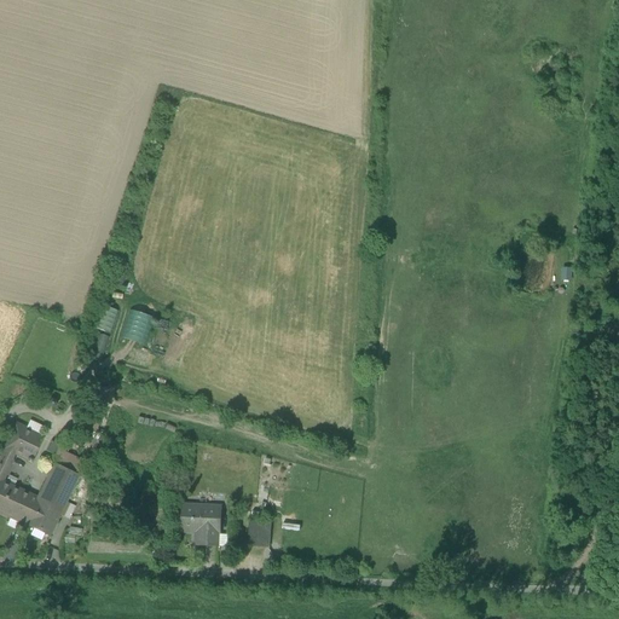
[(111,285),(120,287),(126,266),(117,264),(111,285)]
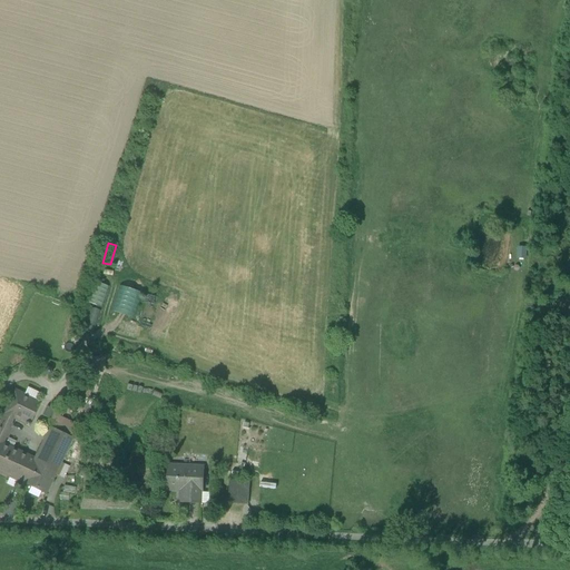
[(107,288),(92,284),(87,303),(101,307),(107,288)]
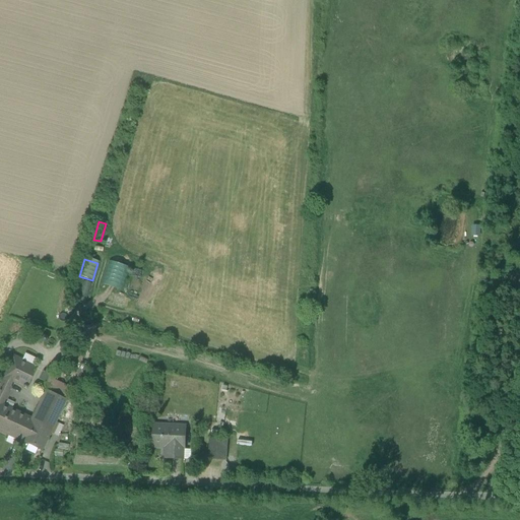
[(128,268),(110,262),(103,283),(121,290),(128,268)]
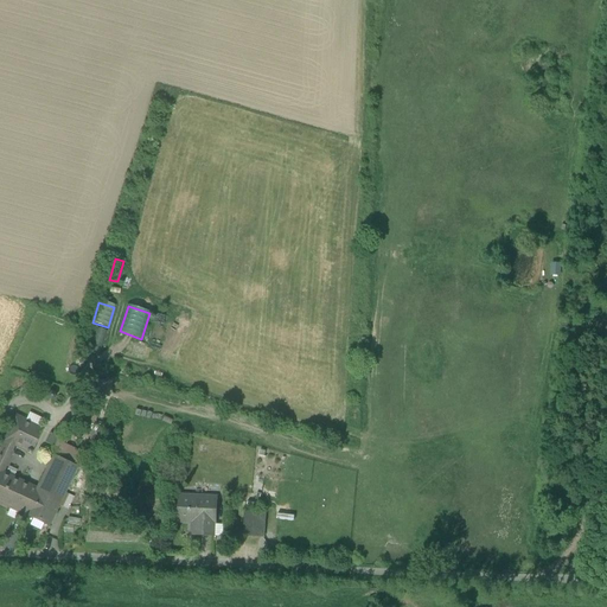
[(106,332),(98,330),(91,351),(98,353),(106,332)]
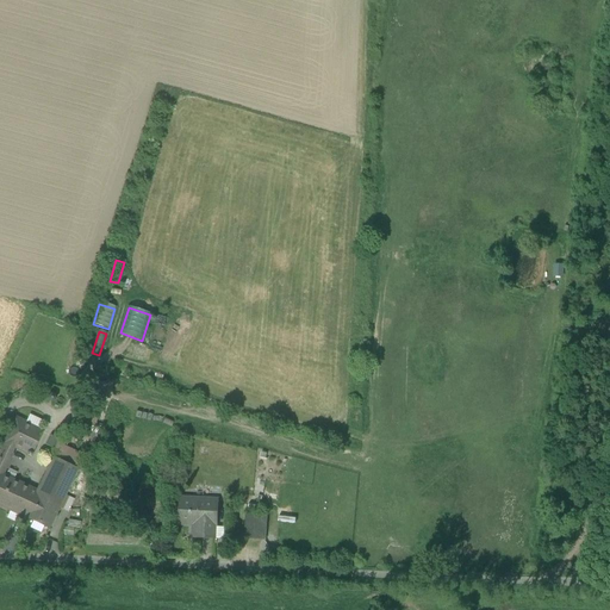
[(141,349),(132,346),(129,352),(137,356),(141,349)]
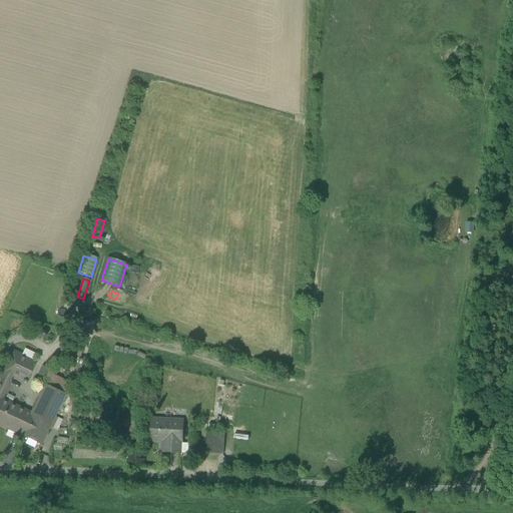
[(76,331),(79,321),(73,319),(70,329),(76,331)]
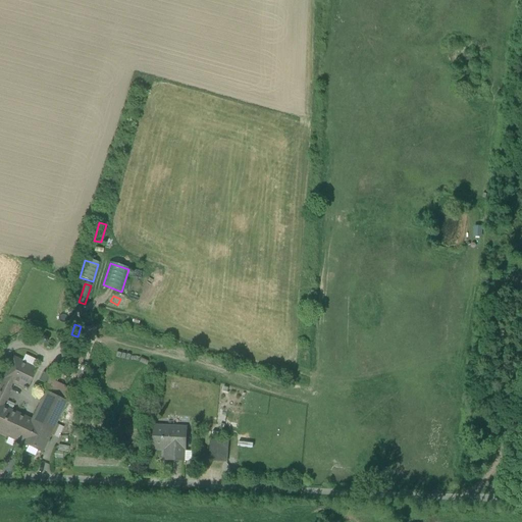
[(25,356),(21,363),(35,369),(39,362),(25,356)]
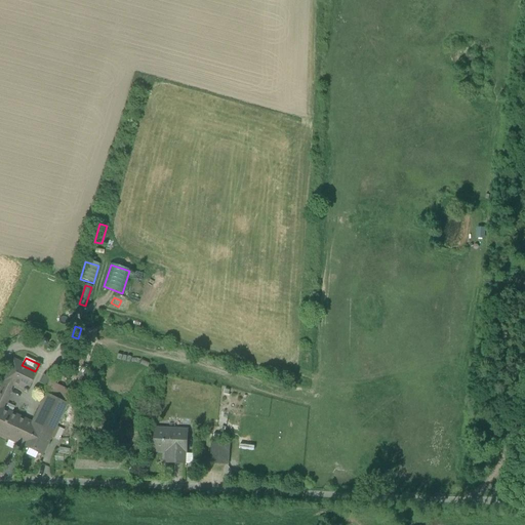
[(22,365),(14,362),(4,381),(12,385),(26,391),(35,371),(22,365)]
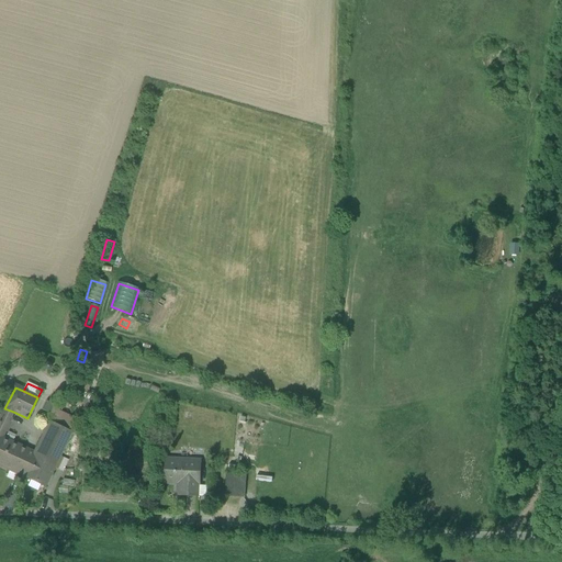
[(90,396),(81,393),(78,403),(87,405),(90,396)]
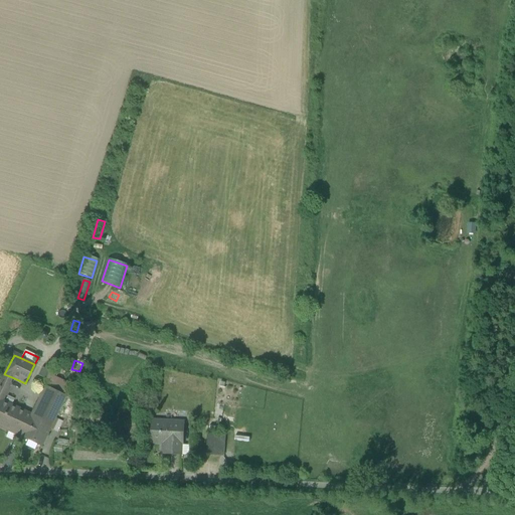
[(49,371),(43,368),(39,375),(46,378),(48,374),(49,371)]
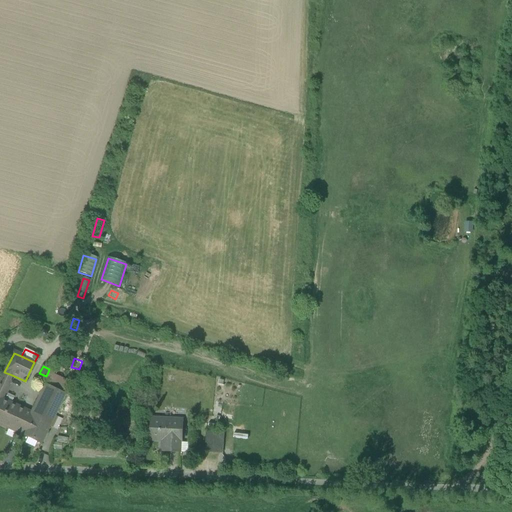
[(4,372),(0,380),(0,398),(1,399),(12,375),(4,372)]
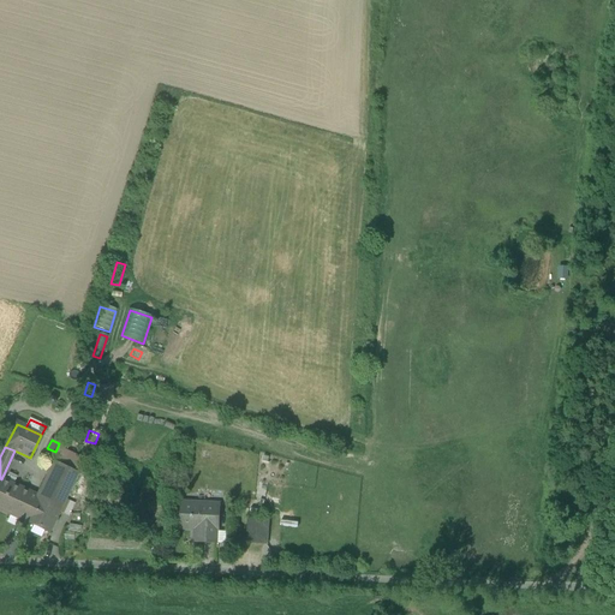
[(84,460),(58,447),(55,452),(51,460),(53,461),(78,473),(84,460)]
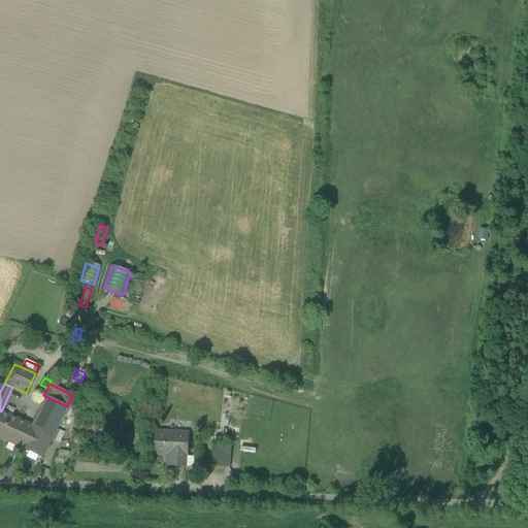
[(67,406),(45,396),(31,426),(22,448),(42,457),(46,448),(48,449),(50,448),(51,447),(50,446),(48,444),(67,406)]
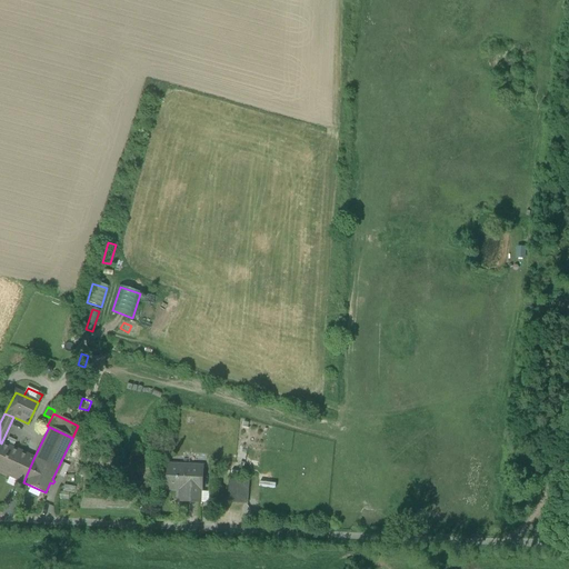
[(1,443),(0,442),(0,469),(10,448),(1,443)]
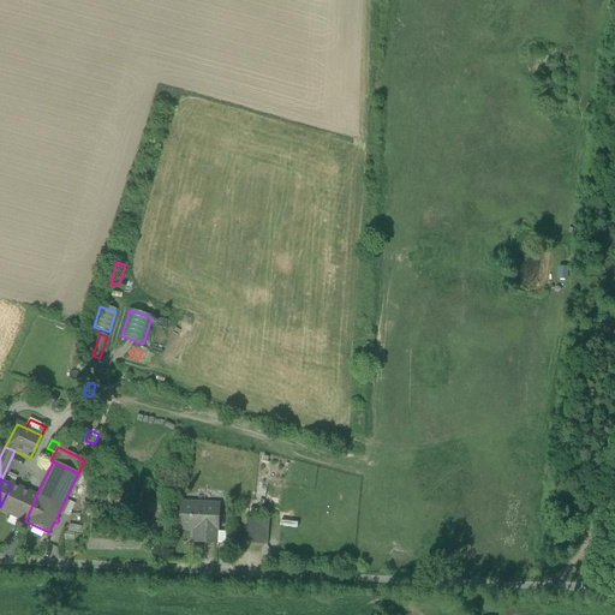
[(36,496),(11,484),(0,507),(0,508),(25,521),(36,496)]
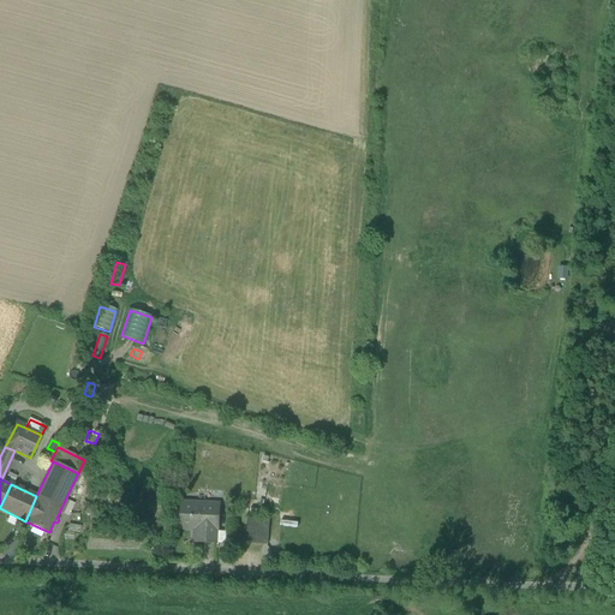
[(67,501),(61,513),(69,517),(75,505),(67,501)]
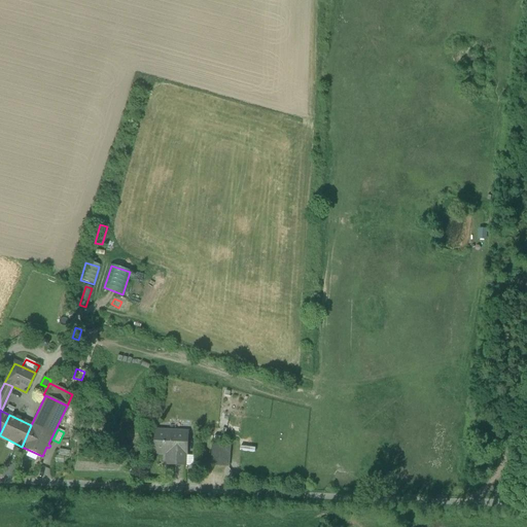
[(187,432),(156,430),(155,452),(167,453),(173,453),(173,464),(186,465),(186,456),(187,432)]
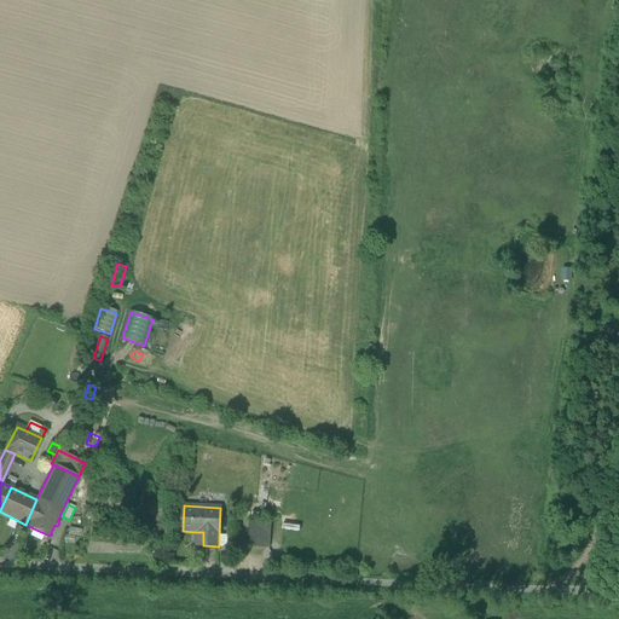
[(270,532),(271,522),(250,521),(249,531),(270,532)]
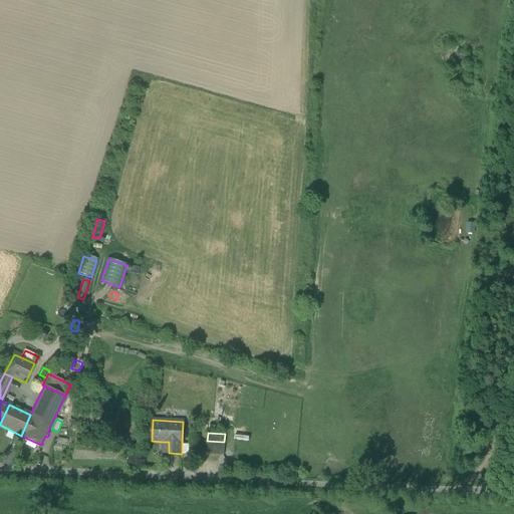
[(206,454),(223,455),(224,442),(207,441),(206,454)]
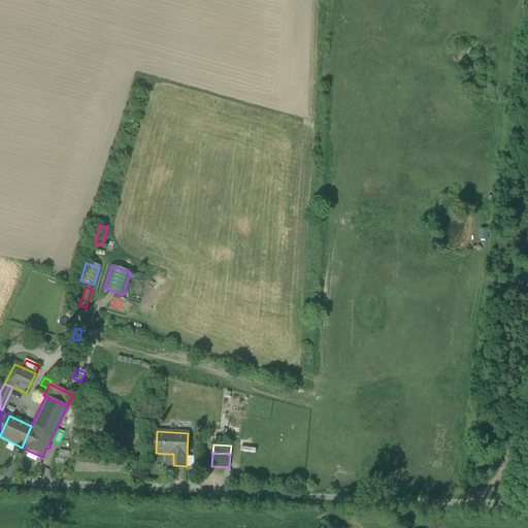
[(195,457),(187,457),(187,466),(194,466),(195,457)]
